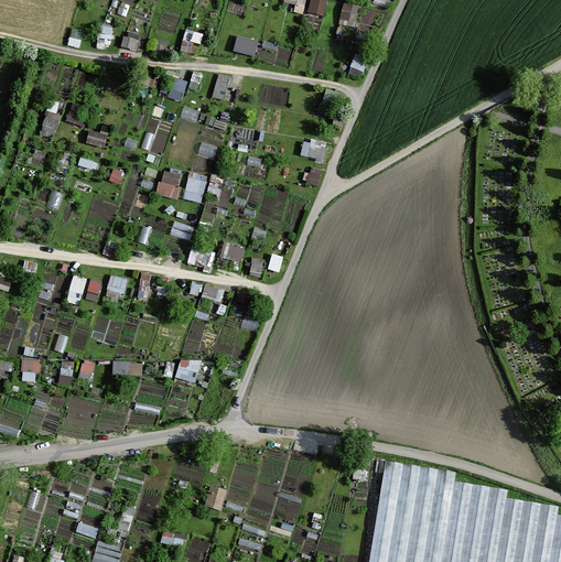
[(322,15),(326,1),(323,0),(310,0),(306,11),(322,15)]
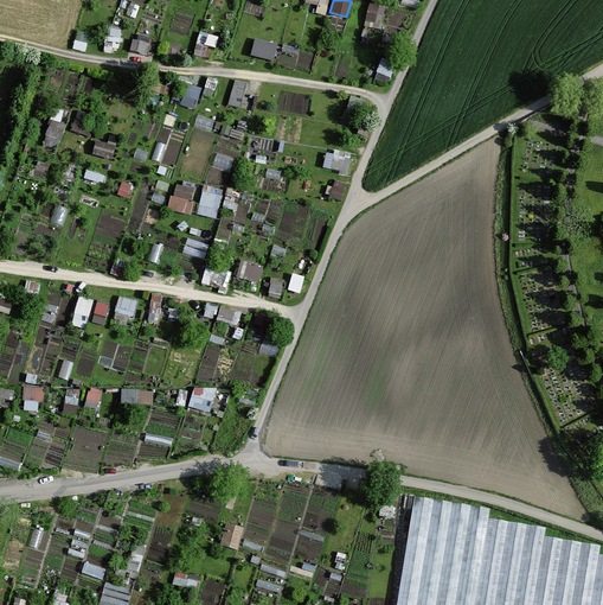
[(369,4),(364,25),(380,29),(384,7),(369,4)]
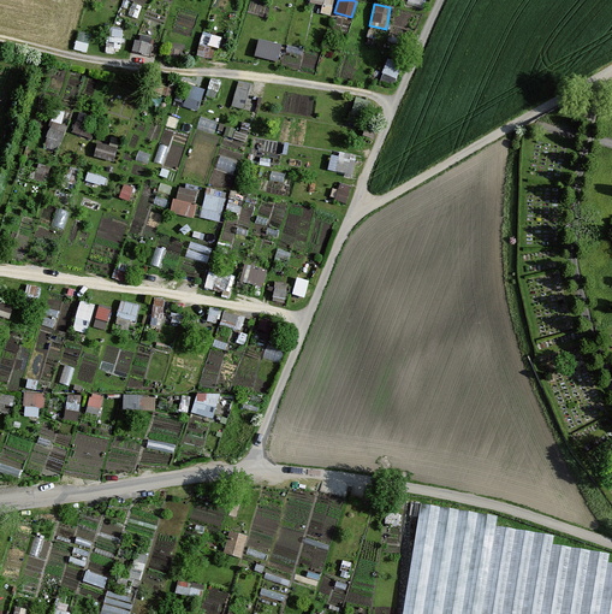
[(196,55),(213,59),(219,36),(202,31),(196,55)]
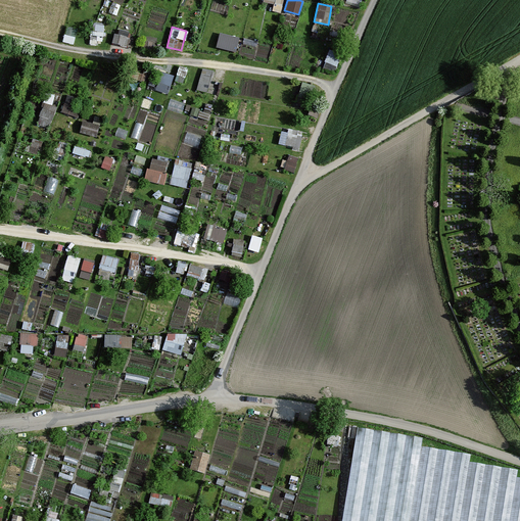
[(216,46),(235,51),(238,37),(219,32),(216,46)]
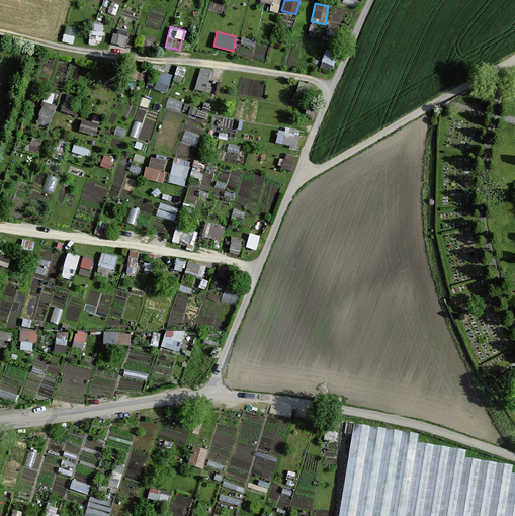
[(123,44),(124,35),(111,34),(111,43),(123,44)]
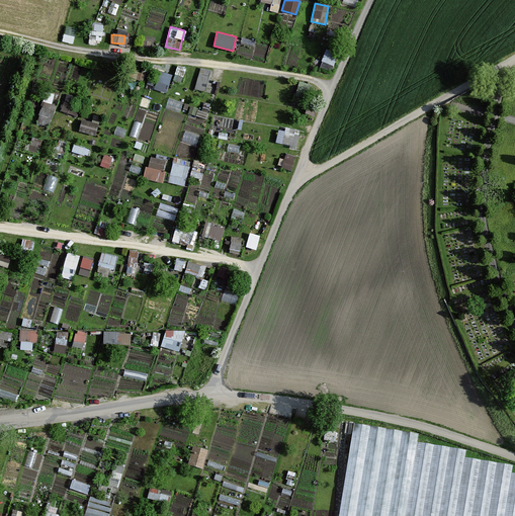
[(166,92),(171,75),(160,71),(154,88),(166,92)]
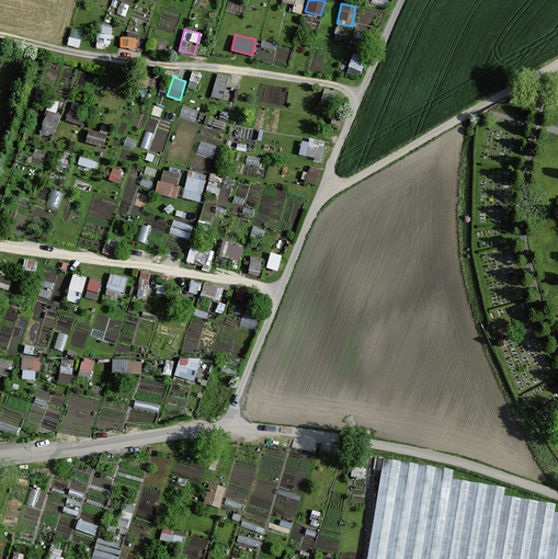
[(53,137),(60,114),(46,110),(38,133),(53,137)]
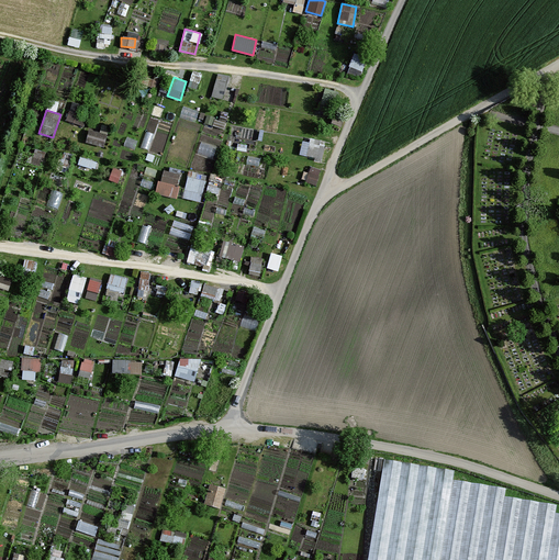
[(103,143),(104,134),(87,131),(86,141),(103,143)]
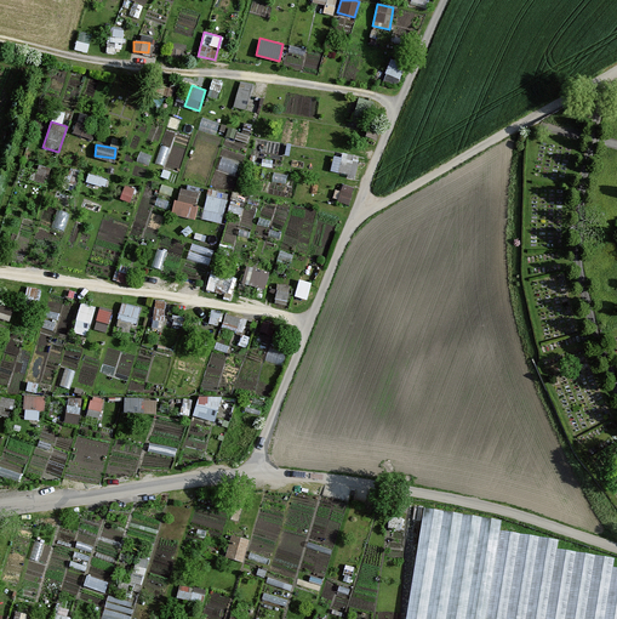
[(358,159),(332,154),(330,171),(355,176),(358,159)]
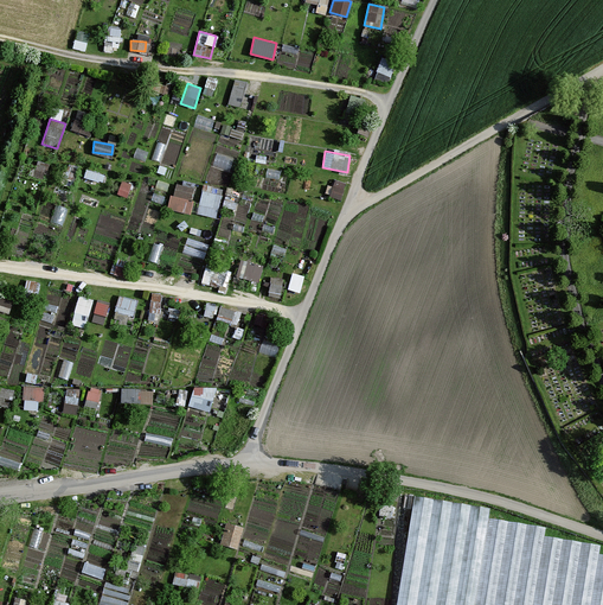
[(191,212),(192,186),(172,185),(170,211),(191,212)]
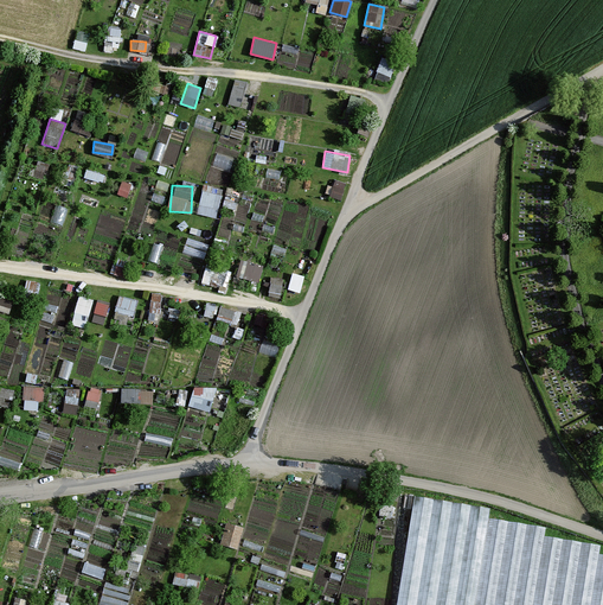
[(201,191),(197,212),(216,217),(220,196),(201,191)]
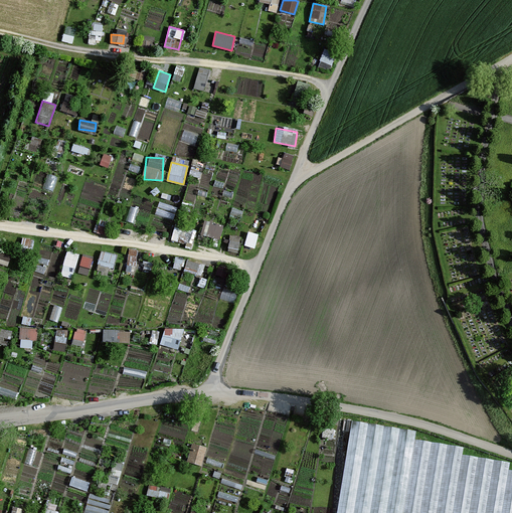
[(220,238),(223,225),(206,221),(202,234),(220,238)]
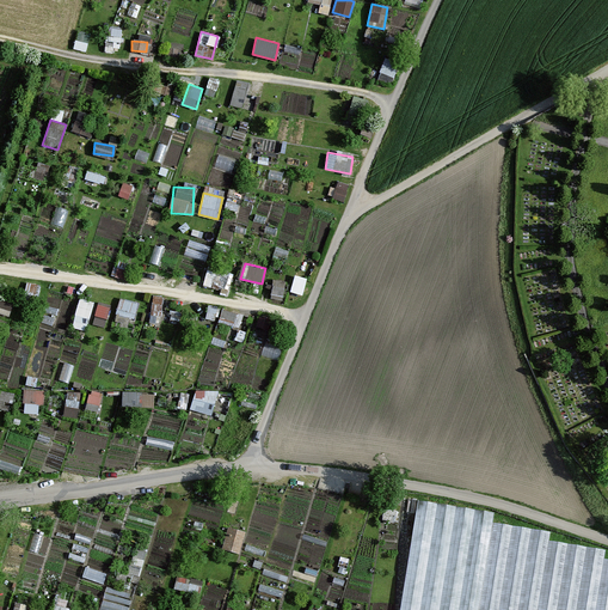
[(219,286),(226,288),(231,278),(208,270),(203,282),(219,287),(219,286)]
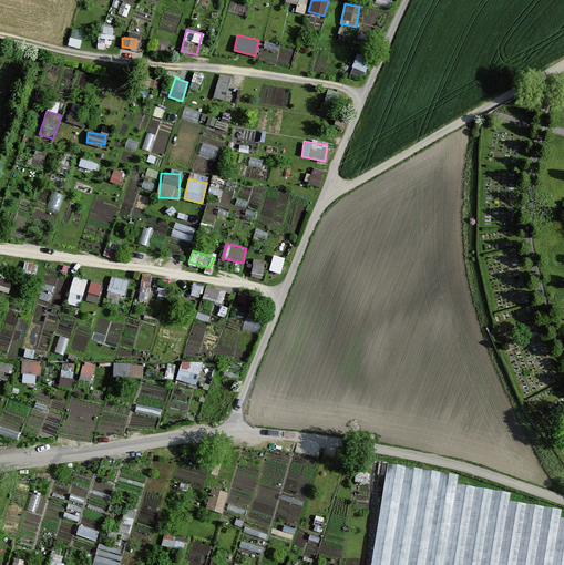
[(79,306),(85,279),(72,276),(65,302),(79,306)]
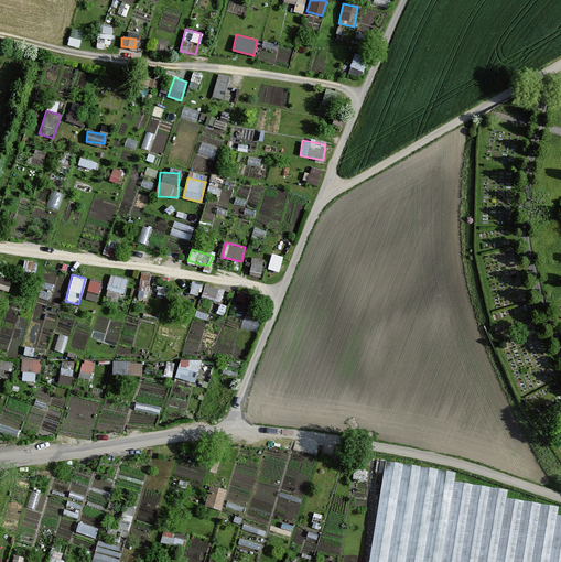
[(110,274),(107,290),(122,293),(127,279),(110,274)]
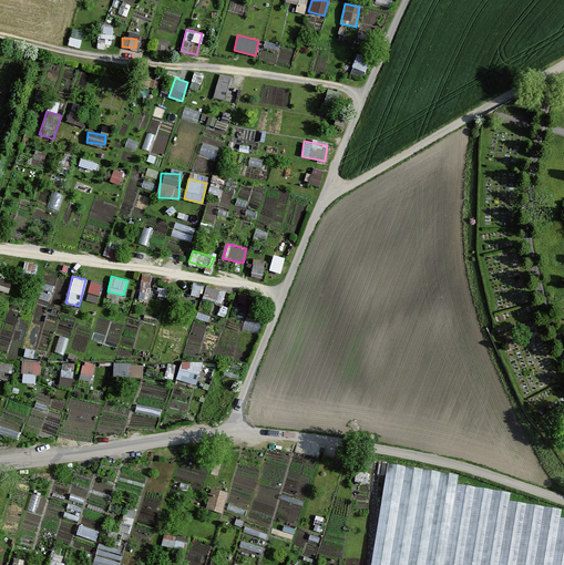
[(91,280),(86,299),(96,301),(102,284),(91,280)]
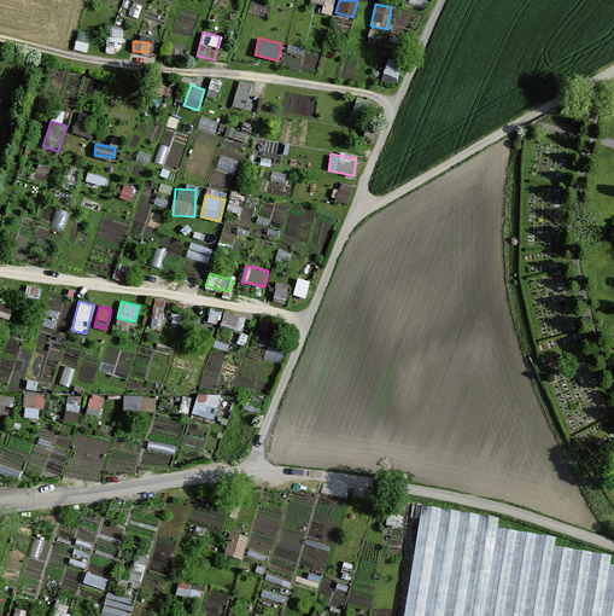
[(212,419),(218,396),(197,391),(191,413),(212,419)]
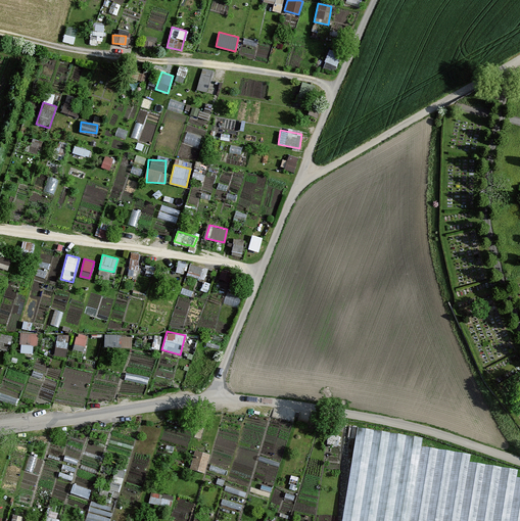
[(20,332),(18,351),(34,353),(36,334),(20,332)]
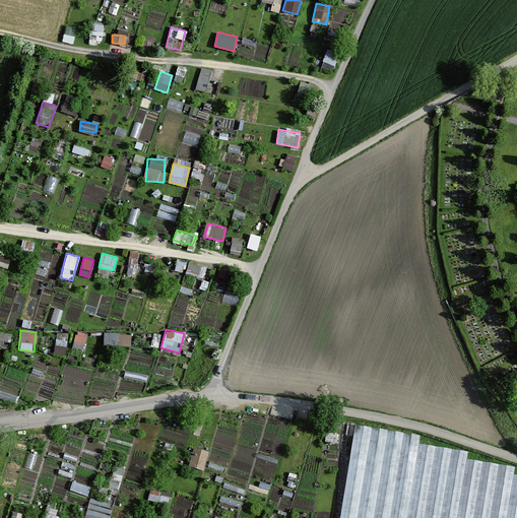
[(66,352),(67,333),(56,332),(55,351),(66,352)]
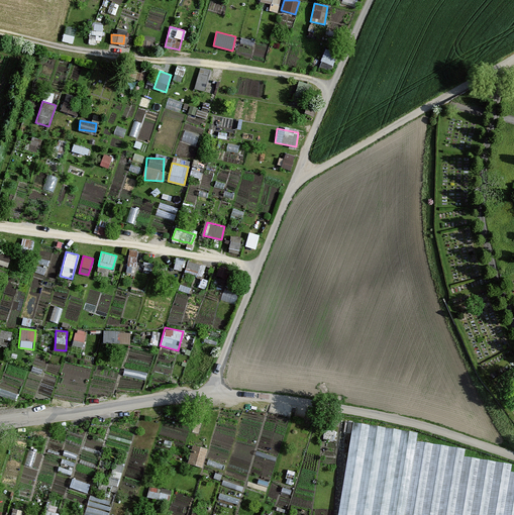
[(103,330),(103,341),(130,342),(130,331),(103,330)]
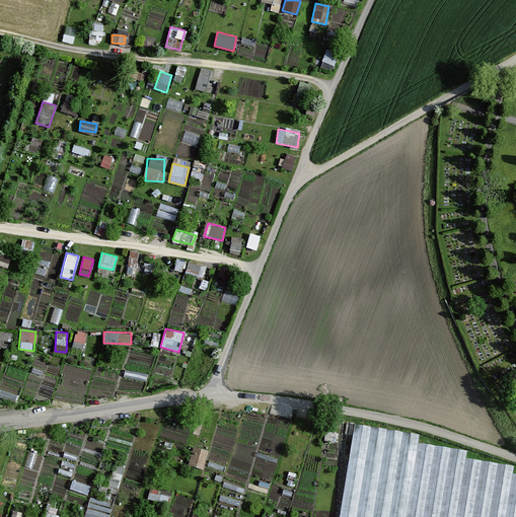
[(515,516),(515,476),(510,476),(511,469),(463,461),(464,454),(417,446),(418,438),(351,427),(335,516),(515,516)]
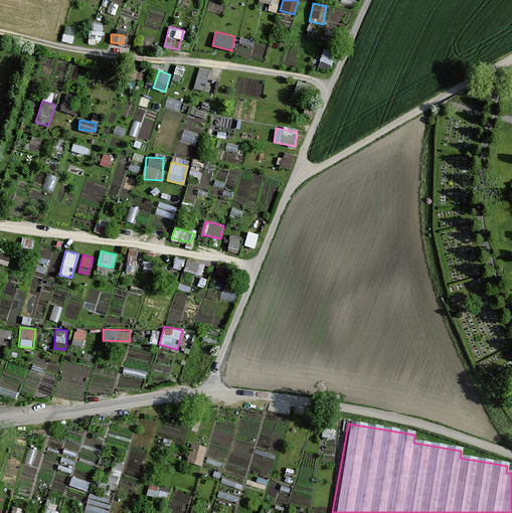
[(202,466),(207,448),(191,443),(186,462),(202,466)]
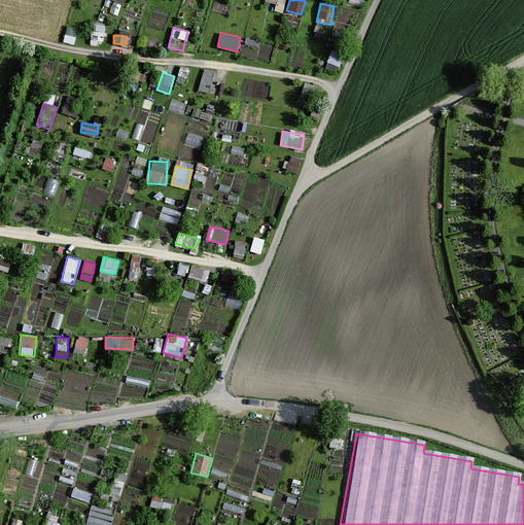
[(88,524),(109,524),(111,516),(100,513),(100,512),(91,510),(88,524)]
